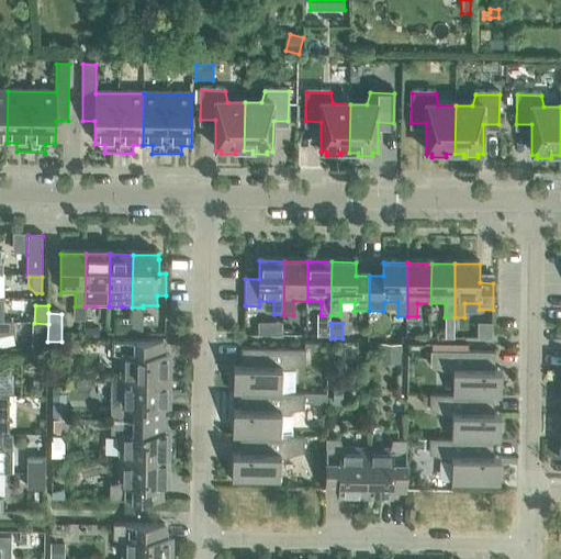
[(15,324),(3,324),(0,324),(0,339),(14,336),(15,324)]
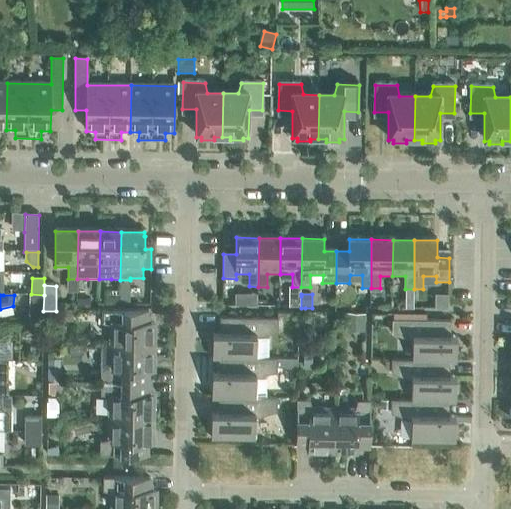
[(44,295),(29,295),(29,326),(43,327),(43,323),(43,311),(44,295)]
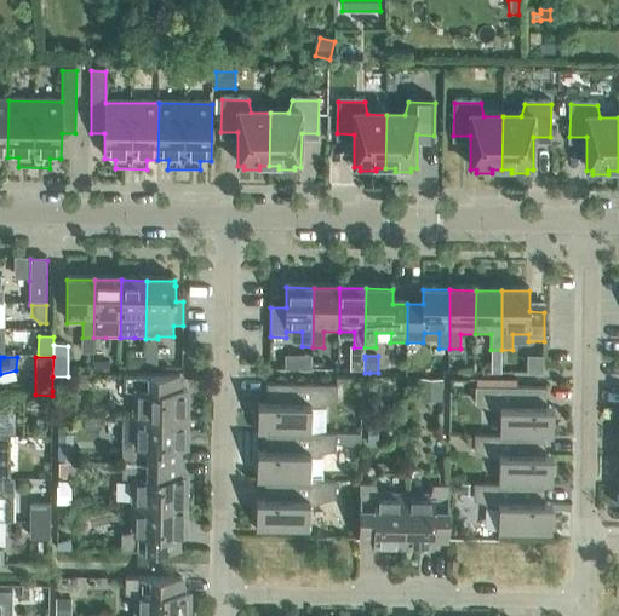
[(158,357),(145,357),(145,370),(158,370),(158,357)]
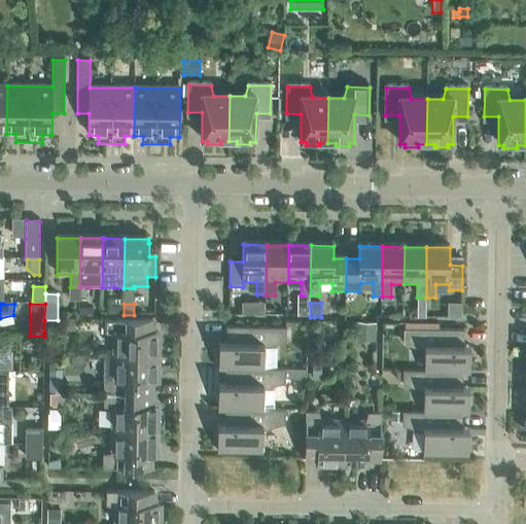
[(109,305),(109,315),(124,315),(124,305),(109,305)]
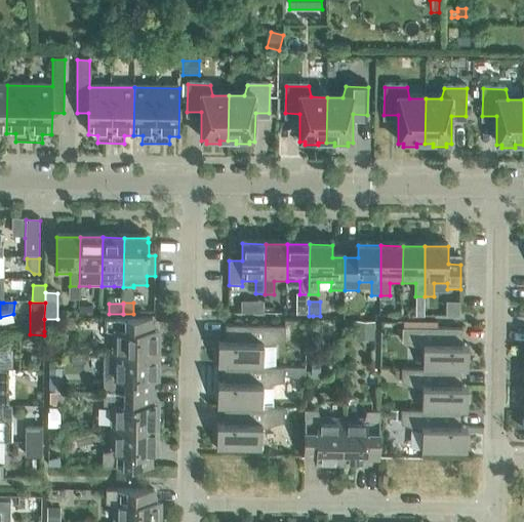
[(253,304),(253,315),(265,315),(265,304),(253,304)]
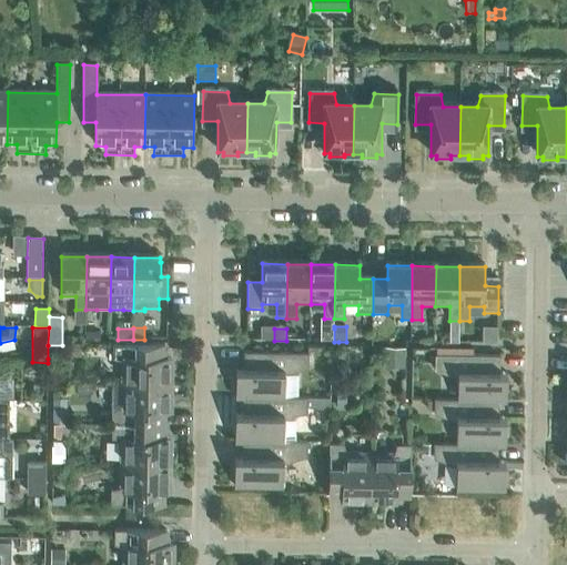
[(87,345),(100,345),(101,334),(87,334),(87,345)]
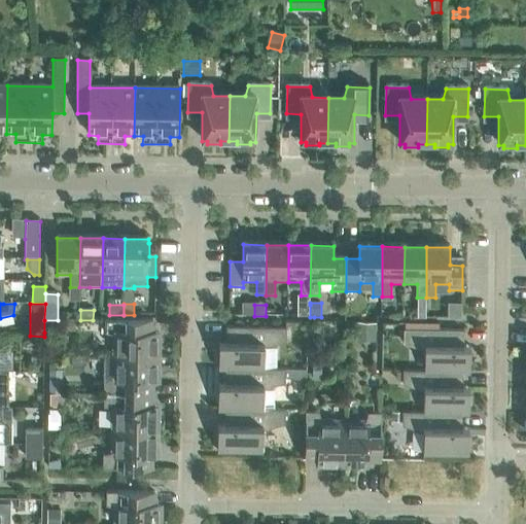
[(58,320),(44,320),(44,333),(57,334),(58,320)]
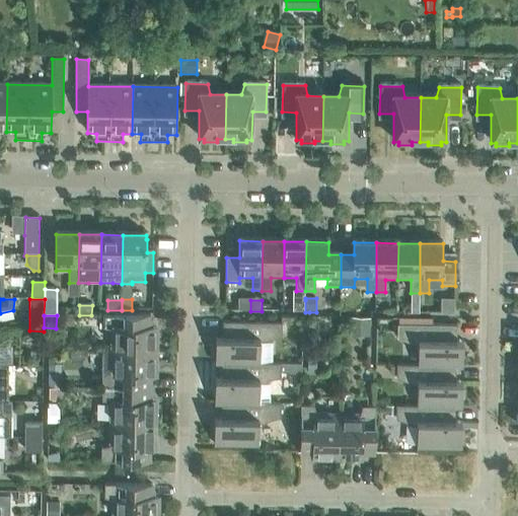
[(151,316),(103,316),(103,329),(113,333),(113,353),(113,354),(157,354),(157,340),(153,340),(153,329),(150,329),(151,316)]
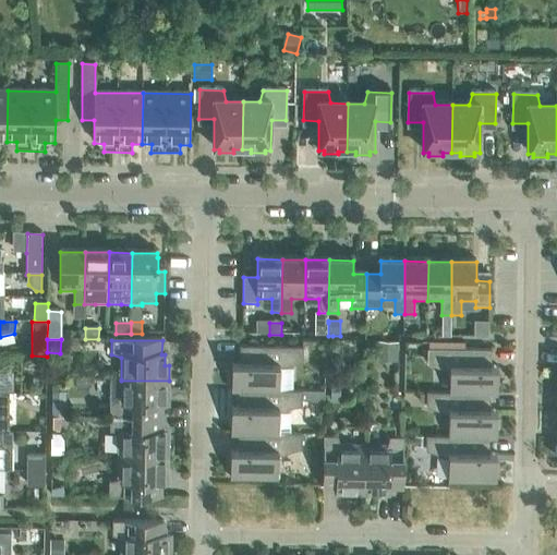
[(398,362),(399,344),(378,344),(378,357),(384,357),(383,362),(398,362)]
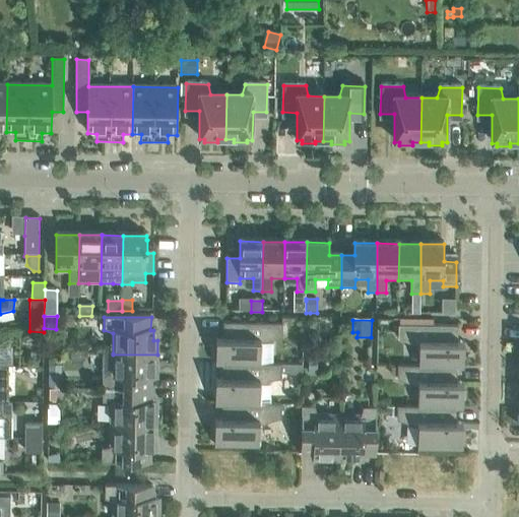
[(216,367),(223,367),(261,366),(261,344),(282,339),(282,325),(223,324),(223,340),(216,340),(216,367)]
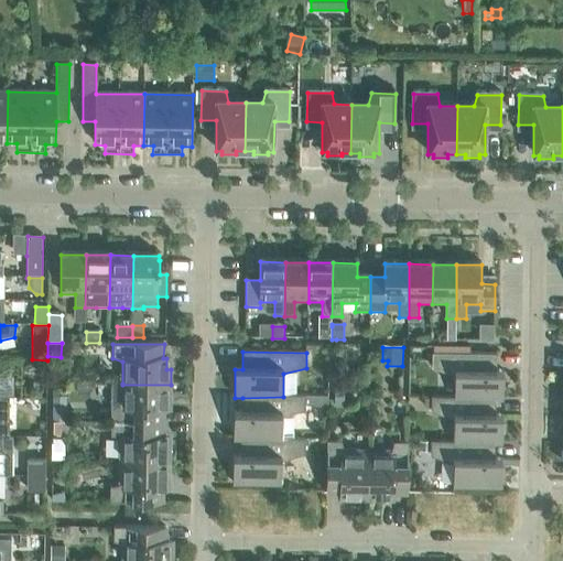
[(455,377),(455,399),(455,400),(496,400),(496,401),(504,401),(504,373),(496,373),(497,356),(432,355),(432,370),(455,377)]
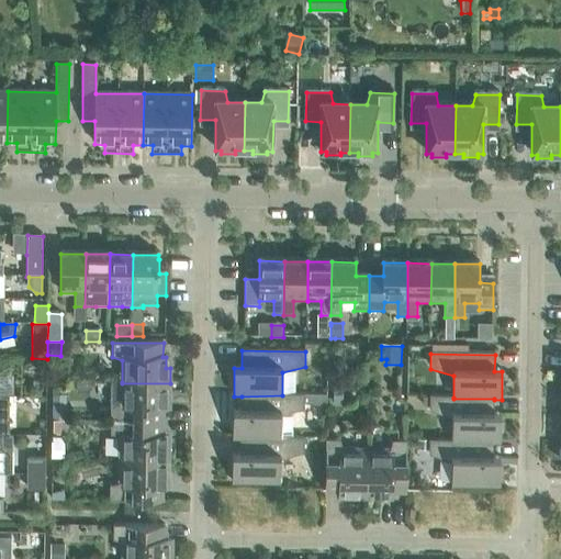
[(170,400),(170,383),(122,383),(122,382),(111,382),(111,409),(111,422),(161,423),(163,410),(165,410),(166,399),(170,400)]
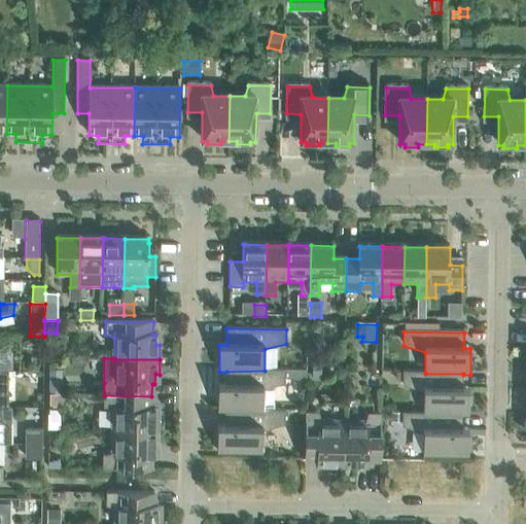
[(322,358),(313,358),(313,375),(322,375),(322,358)]
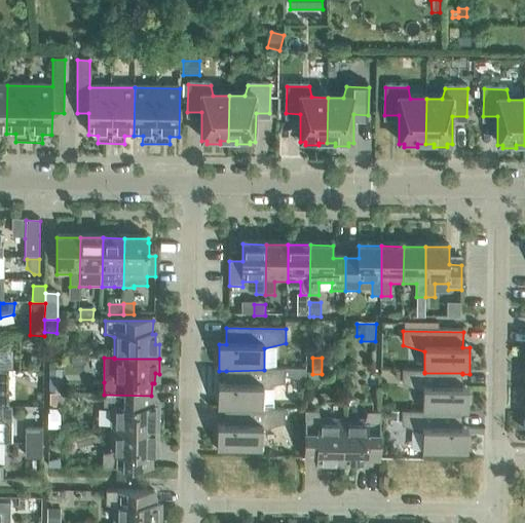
[(285,384),(286,370),(264,370),(226,371),(225,385),(219,385),(218,412),(225,412),(263,411),(272,411),(273,387),(285,384)]
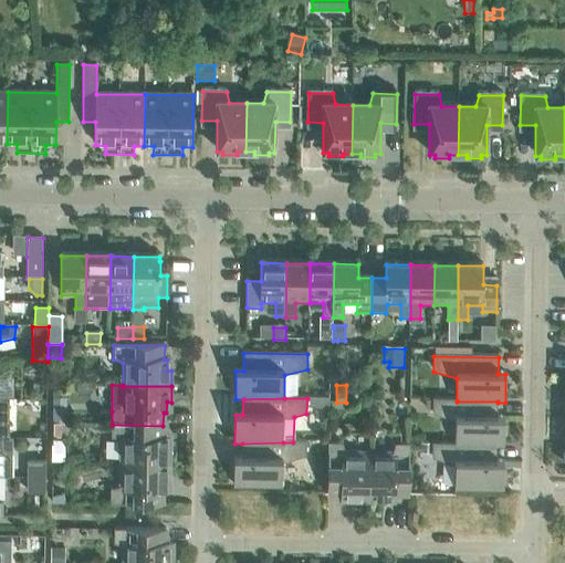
[(54,425),(65,425),(66,399),(54,399),(54,425)]
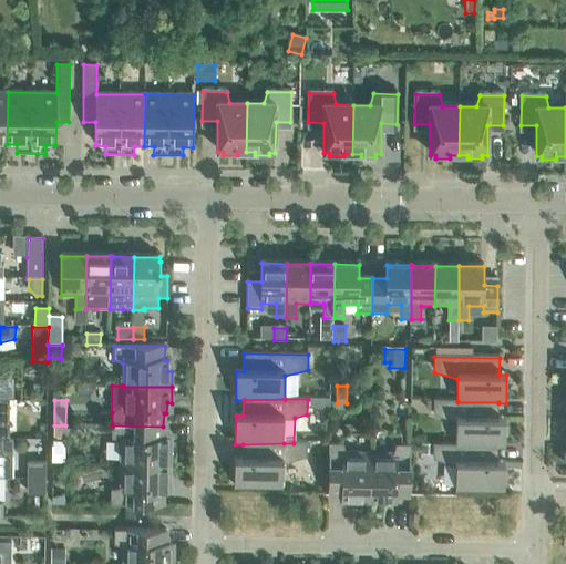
[(458,401),(434,401),(434,402),(434,411),(434,417),(456,423),(456,445),(456,447),(497,447),(497,448),(505,448),(506,419),(498,419),(498,403),(498,402),(458,402),(458,401)]
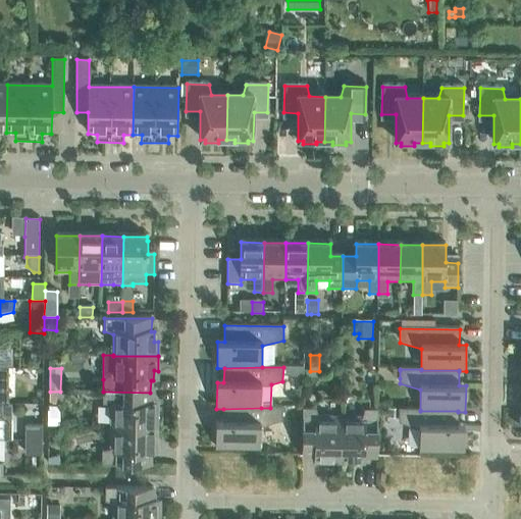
[(150,405),(150,393),(103,392),(103,405),(112,407),(112,428),(157,429),(157,415),(153,415),(153,405),(150,405)]
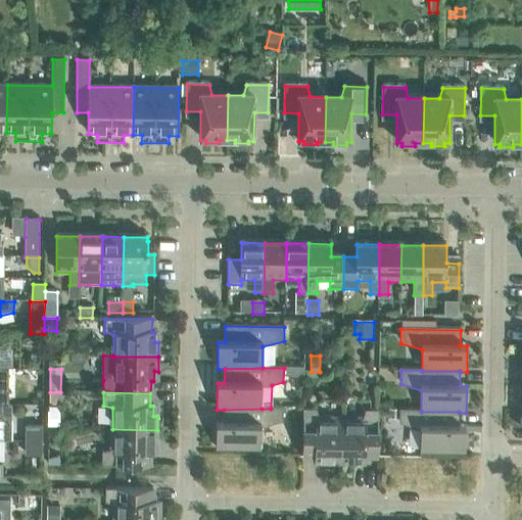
[(0,406),(2,407),(8,407),(8,394),(0,393),(0,406)]
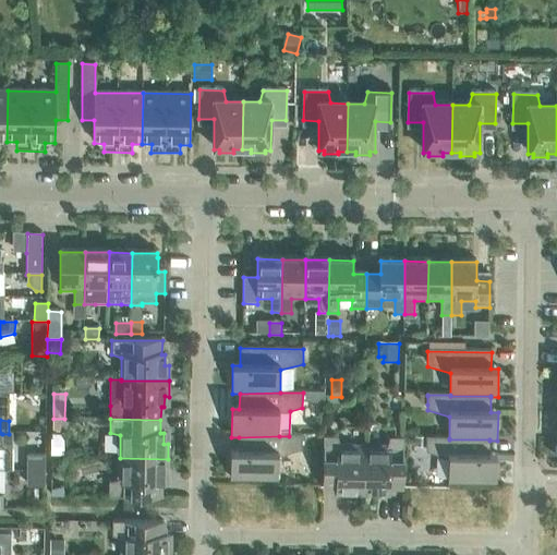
[(231,453),(231,481),(279,481),(279,457),(302,451),(302,436),(289,436),(279,436),(239,437),(239,453),(231,453)]
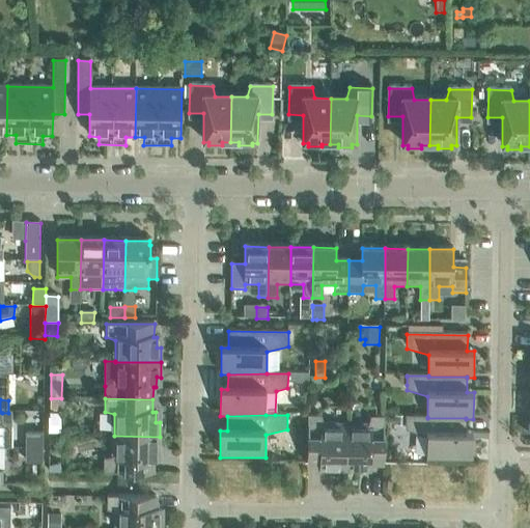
[(325,426),(323,417),(308,416),(308,465),(321,465),(321,468),(331,468),(331,472),(345,472),(346,426),(325,426)]
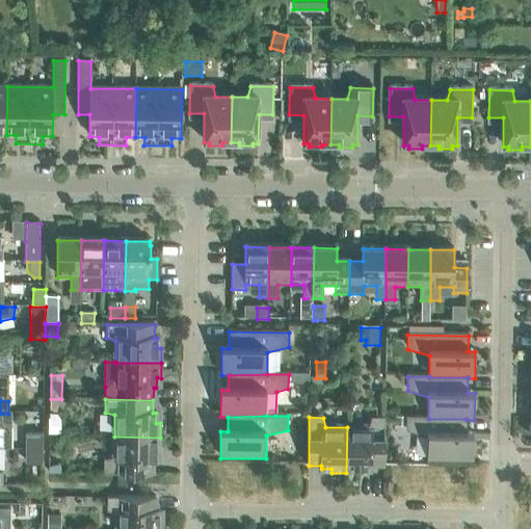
[(386,419),(372,418),(369,427),(347,427),(346,473),(362,473),(362,469),(372,470),(372,467),(385,467),(386,419)]
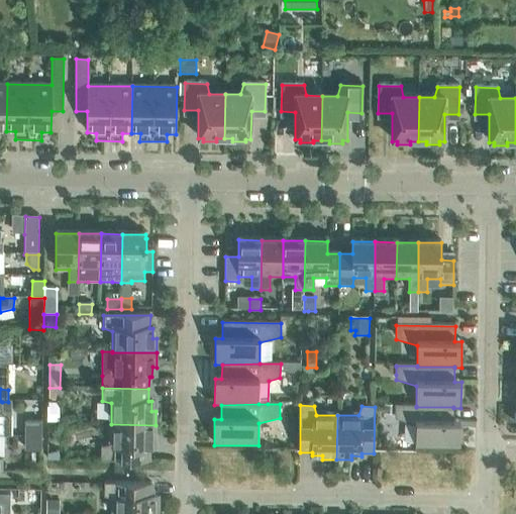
[(416,406),(395,406),(395,407),(395,416),(395,420),(416,426),(415,448),(460,448),(460,422),(453,422),(453,408),(453,407),(416,407),(416,406)]
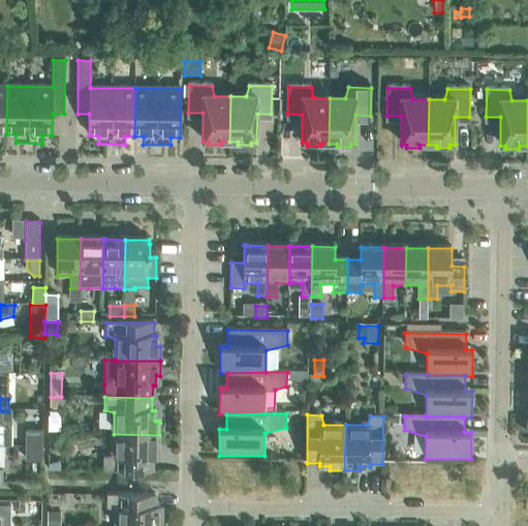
[(394,416),(394,426),(404,426),(404,416),(394,416)]
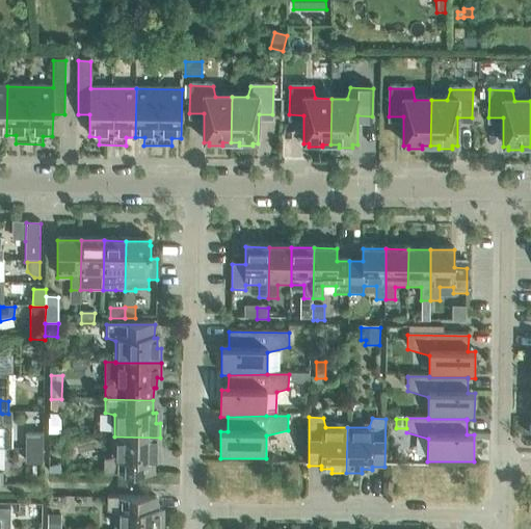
[(51,420),(50,435),(60,435),(60,421),(51,420)]
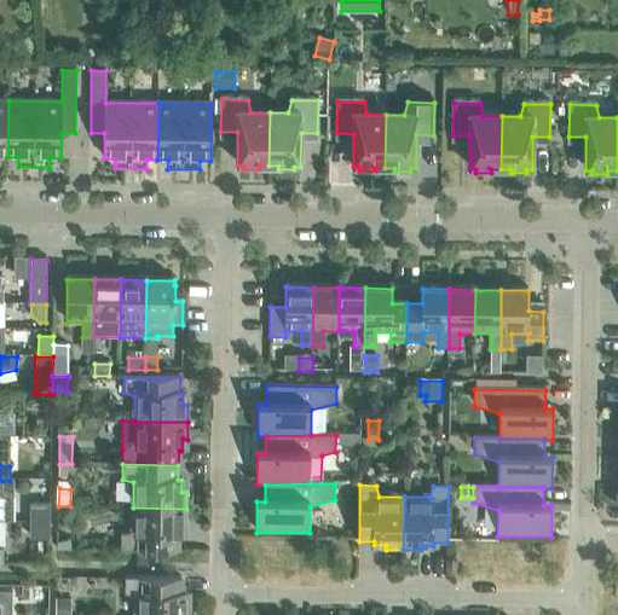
[(32,506),(32,522),(51,522),(51,506),(32,506)]
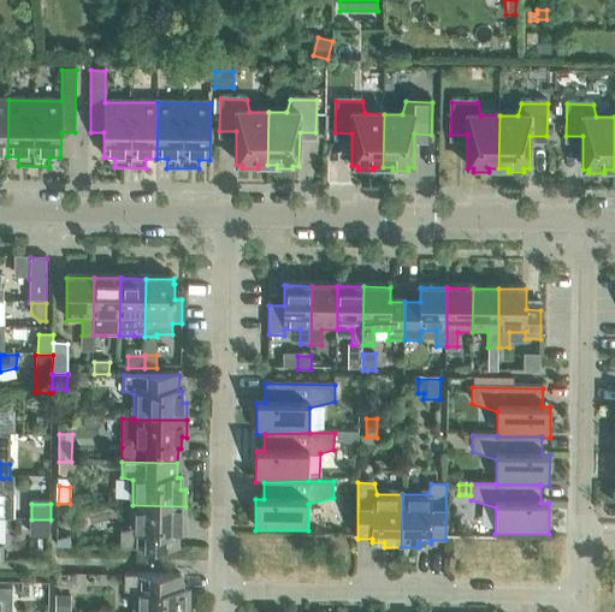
[(181,535),(181,523),(185,524),(185,506),(132,505),(131,532),(120,534),(120,550),(177,551),(177,535),(181,535)]
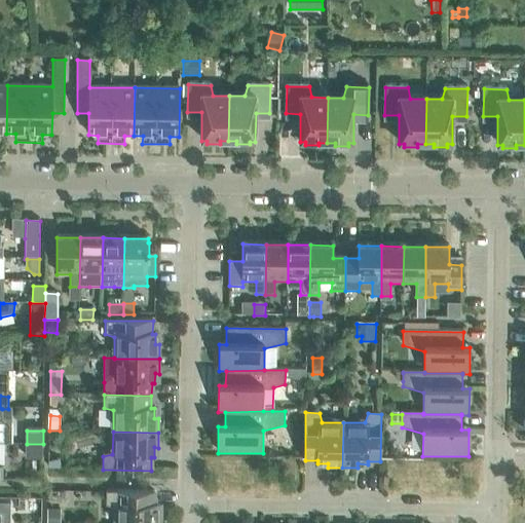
[(27,459),(43,459),(43,444),(27,444),(27,459)]
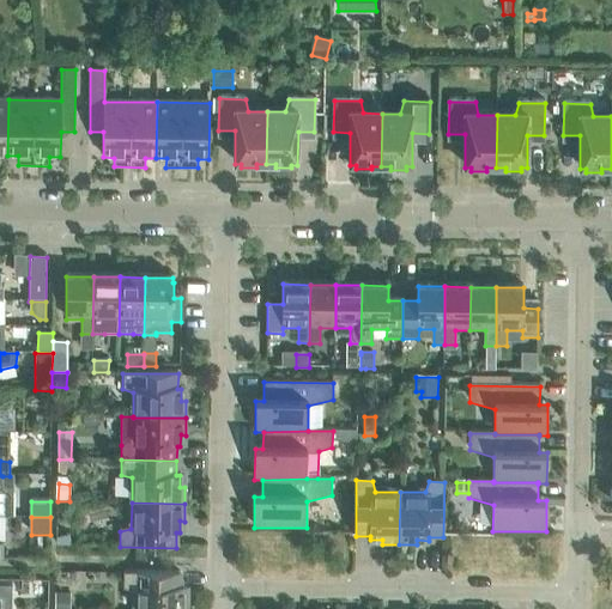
[(73,534),(58,534),(58,546),(73,546),(73,534)]
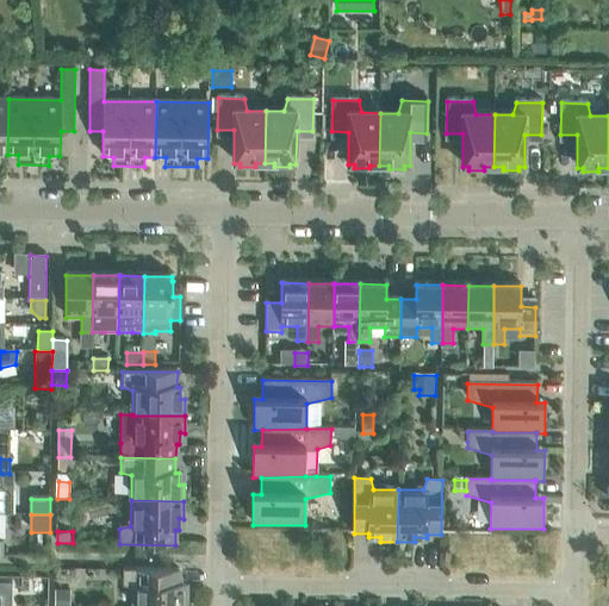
[(179,572),(124,570),(124,587),(135,589),(134,605),(186,605),(187,599),(182,599),(182,587),(179,587),(179,572)]
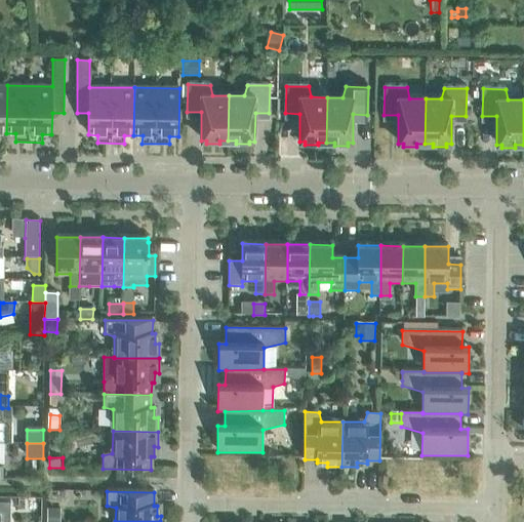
[(10,521),(10,504),(0,503),(0,521),(10,521)]
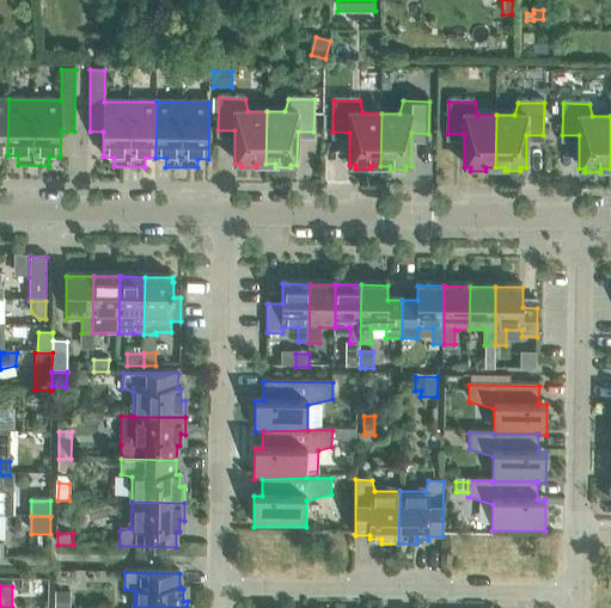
[(69,607),(69,594),(56,594),(55,607),(69,607)]
